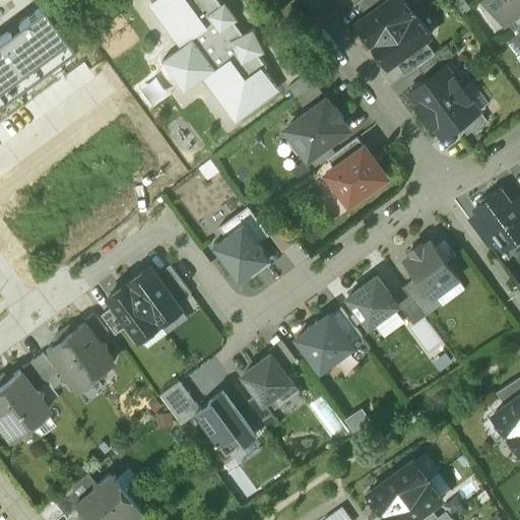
[(155,0),(151,3),(183,46),(161,60),(185,91),(206,76),(237,119),(277,88),(264,69),(267,66),(259,55),(265,52),(254,28),(243,33),(235,21),(239,19),(225,1),(221,4),(218,0),(155,0)]
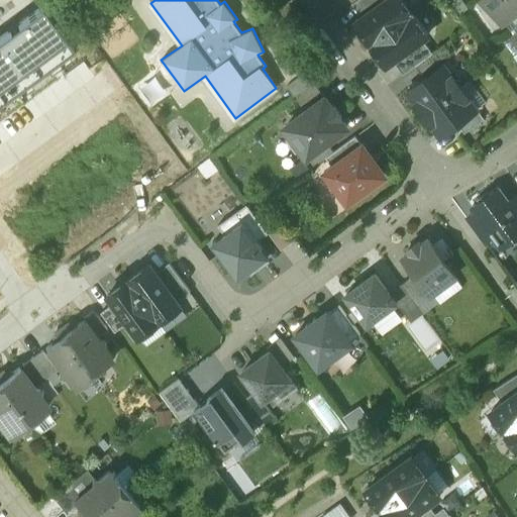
[(355,0),(351,3),(362,17),(385,0),(355,0)]
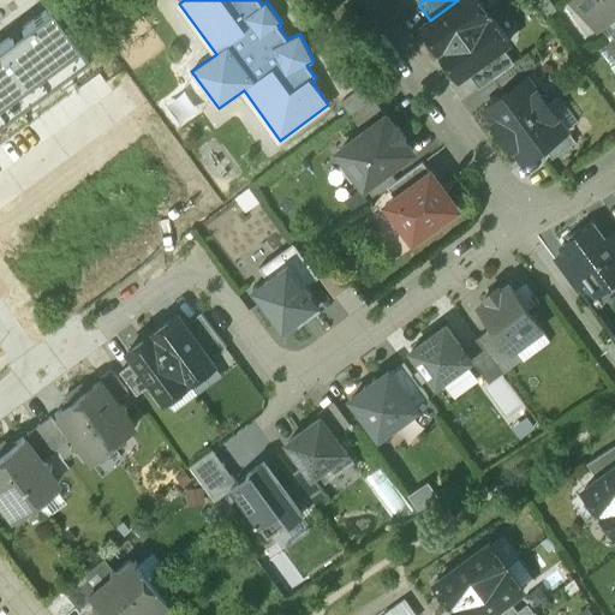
[(479,0),(458,0),(430,21),(423,27),(441,52),(491,16),(479,0)]
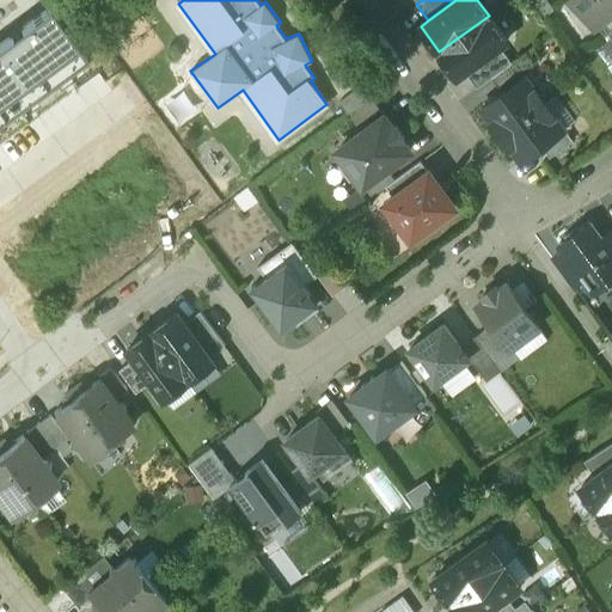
[(600,22),(611,12),(611,0),(574,0),(585,13),(589,8),(600,22)]
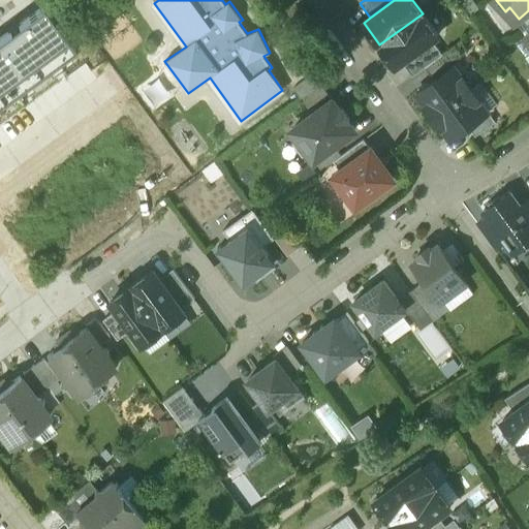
[(0,103),(73,51),(41,7),(0,37),(0,103)]
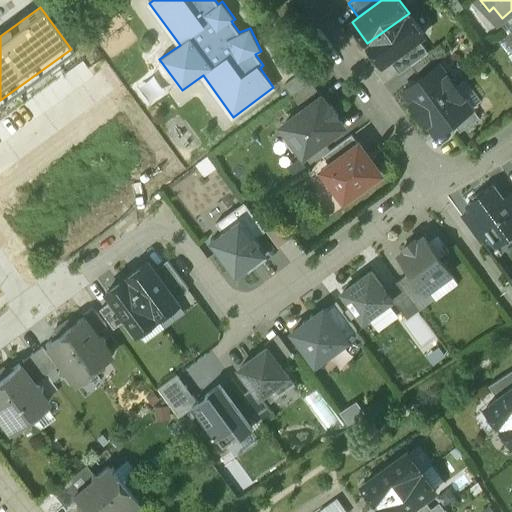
[(493,7),(489,11),(497,22),(502,18),(493,7)]
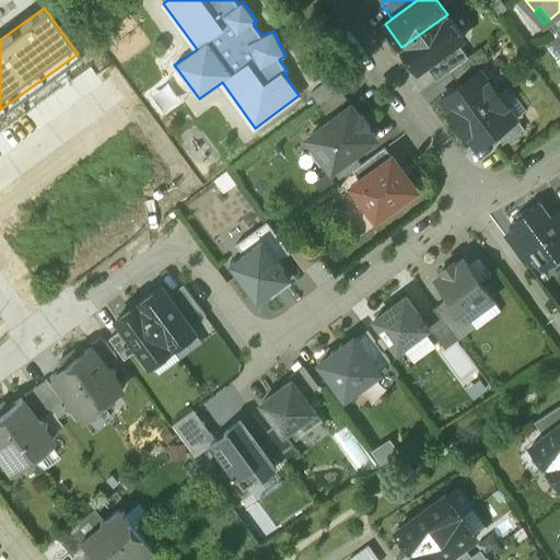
[(447,14),(401,47),(418,70),(426,65),(457,42),(464,37),(447,14)]
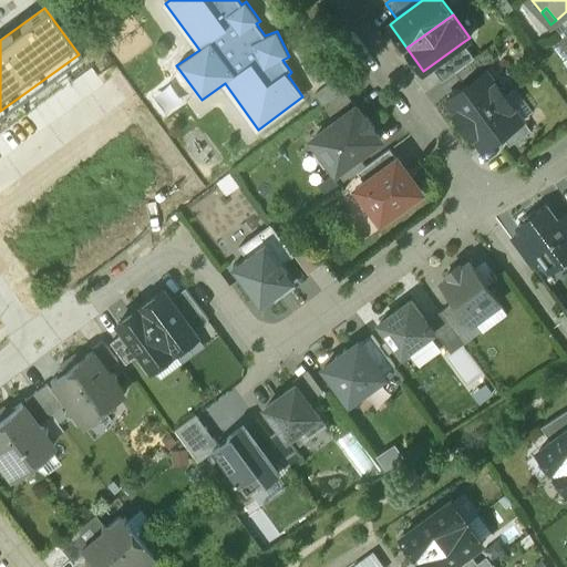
[(463,42),(431,65),(442,81),(455,72),(474,58),(463,42)]
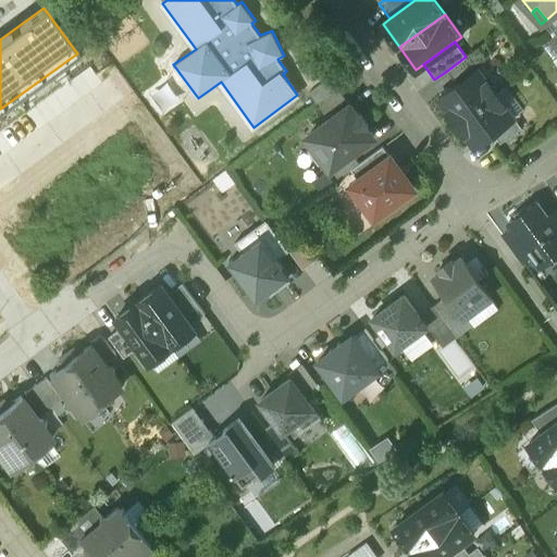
[(466,57),(447,71),(455,81),(486,58),(479,48),(466,57)]
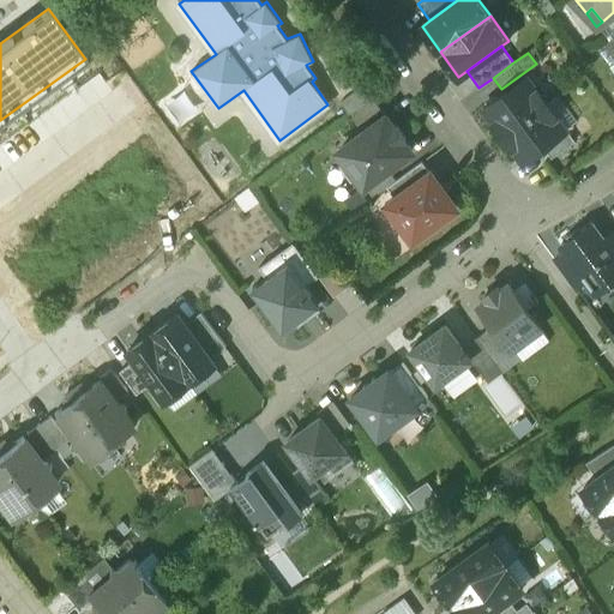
[(501,136),(547,103),(527,76),(482,109),(492,121),(491,122),(501,136)]
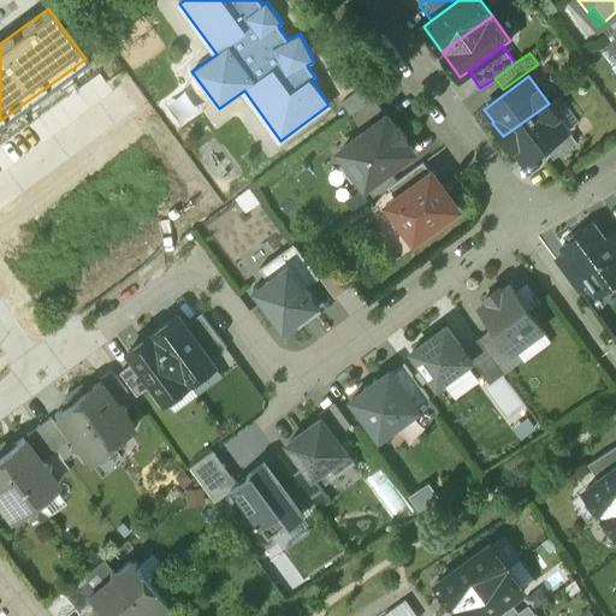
[(164,105),(181,124),(202,106),(185,87),(164,105)]
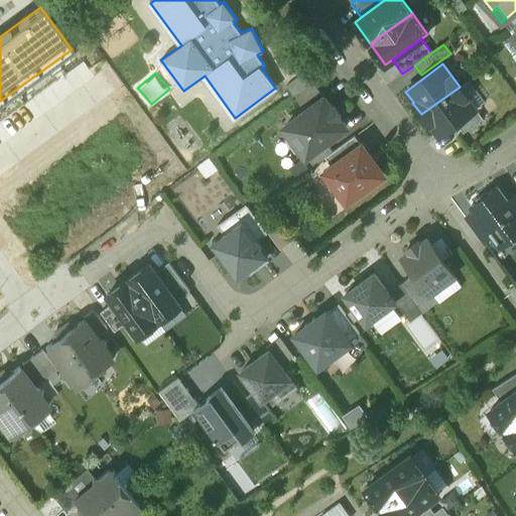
[(312,82),(292,96),(300,106),(319,91),(312,82)]
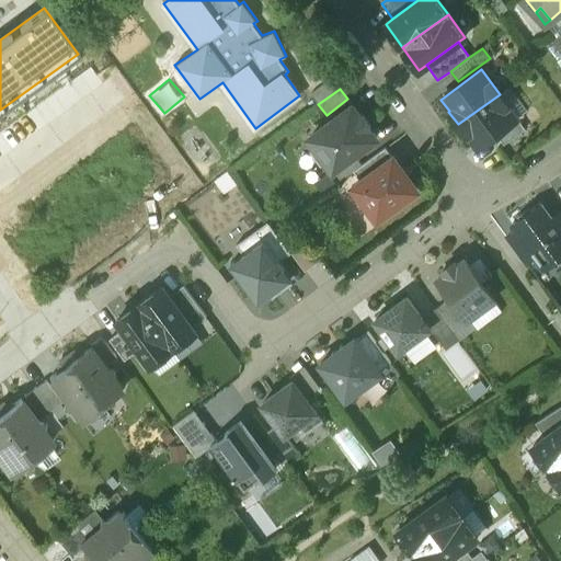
[(500,94),(458,124),(467,137),(468,136),(477,148),(496,134),(517,118),(500,94)]
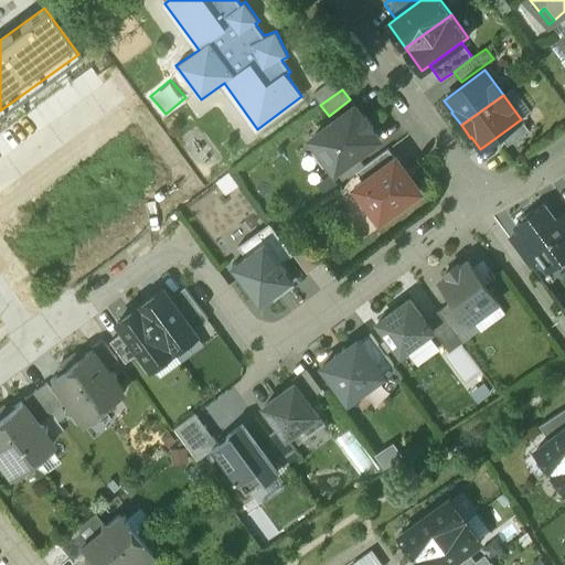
[(336,171),(356,156),(379,139),(371,129),(373,127),(364,116),(362,117),(354,107),(311,139),(318,148),(312,152),(323,167),(329,162),(336,171)]
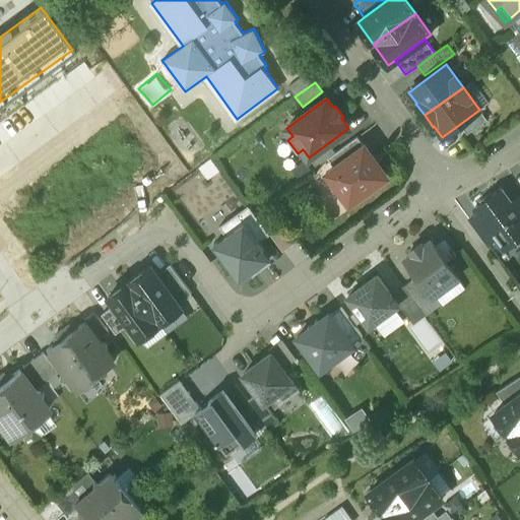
[(479,110),(460,124),(467,134),(486,120),(479,110)]
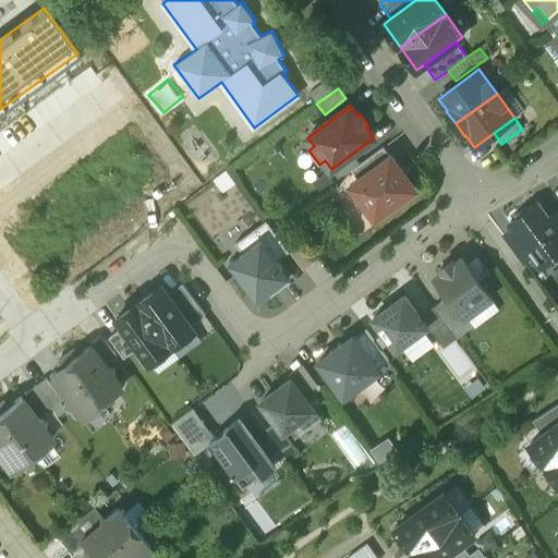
[(360,164),(351,170),(359,180),(390,157),(384,147),(360,164)]
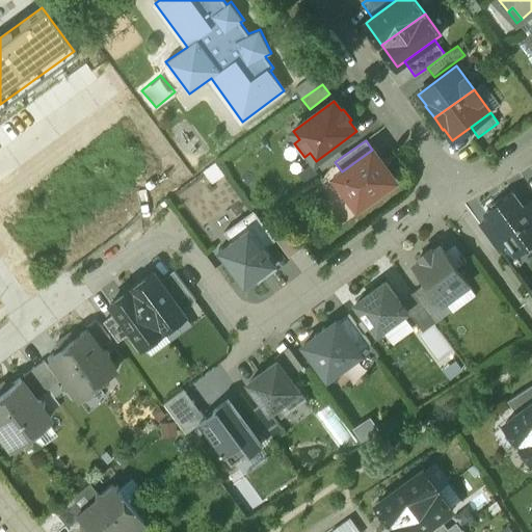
[(335,162),(343,156),(336,147),(316,161),(323,171),(335,162)]
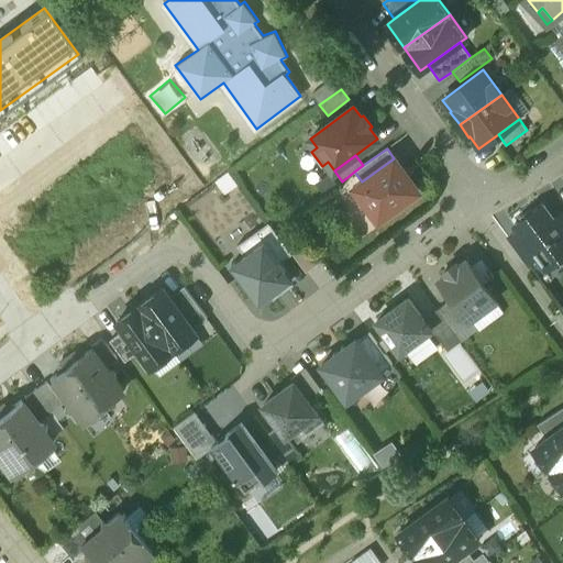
[(394,158),(362,181),(355,187),(378,219),(418,190),(394,158)]
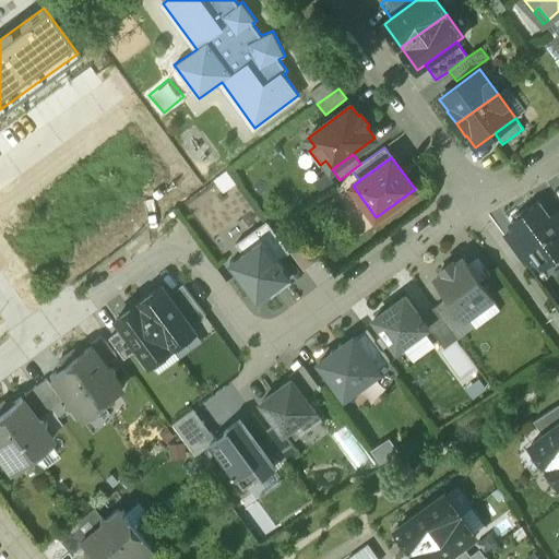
[(533,254),(542,268),(558,254),(558,232),(549,218),(539,204),(511,225),(514,229),(533,254)]
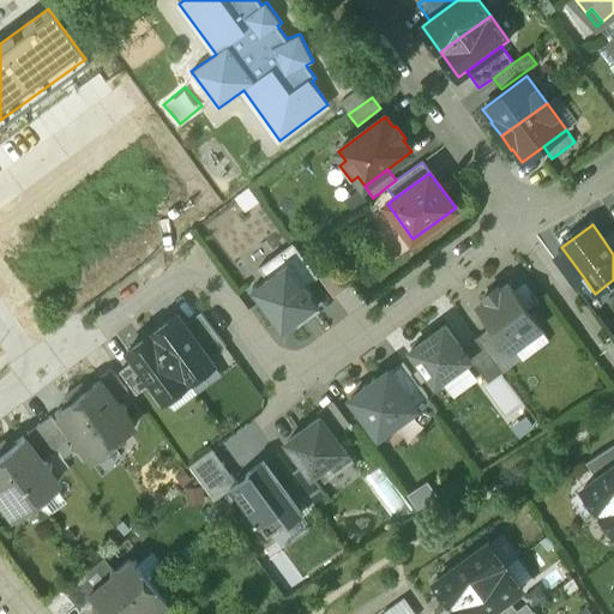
[(613,230),(603,240),(613,254),(613,230)]
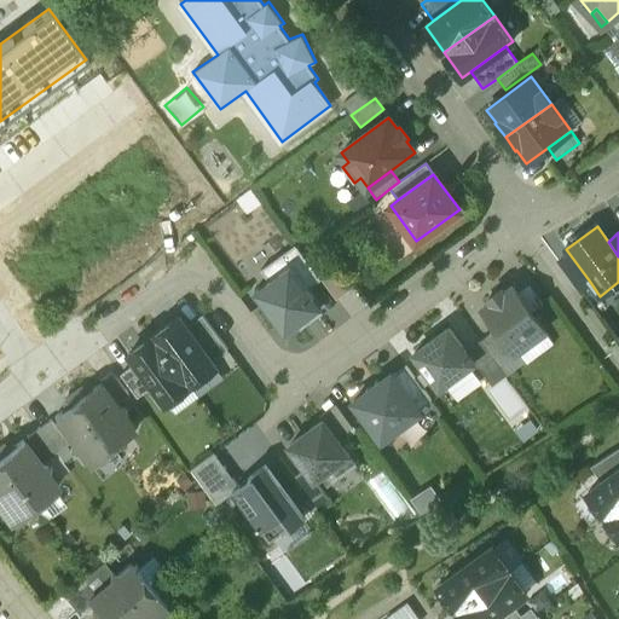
[(295,244),(283,254),(308,289),(322,279),(295,244)]
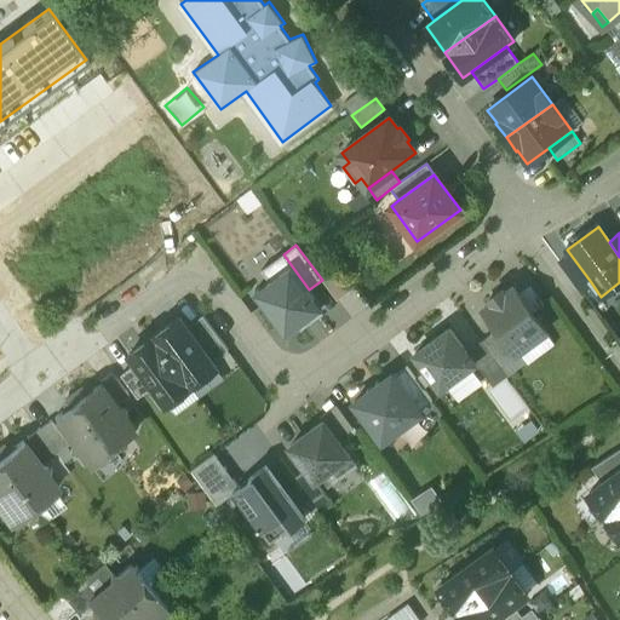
[(286,334),(300,325),(303,322),(300,319),(320,304),(309,290),(283,254),(260,270),(269,281),(254,292),(286,334)]
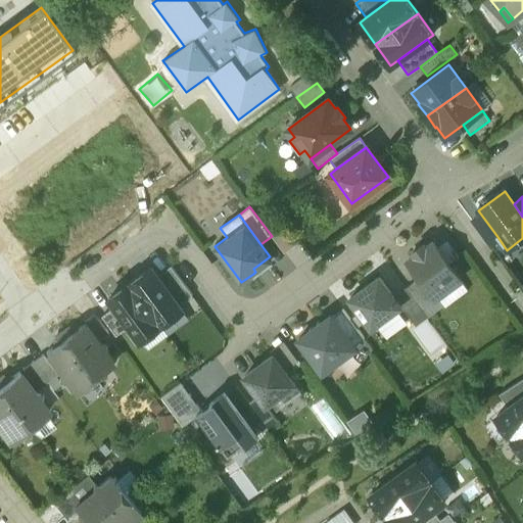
[(489,246),(498,238),(481,215),(471,222),(489,246)]
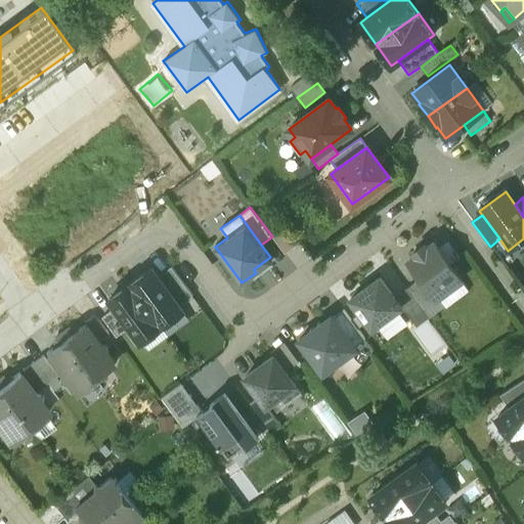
[(416,257),(409,261),(421,277),(436,298),(461,279),(434,244),(428,248),(425,245),(413,254),(416,257)]
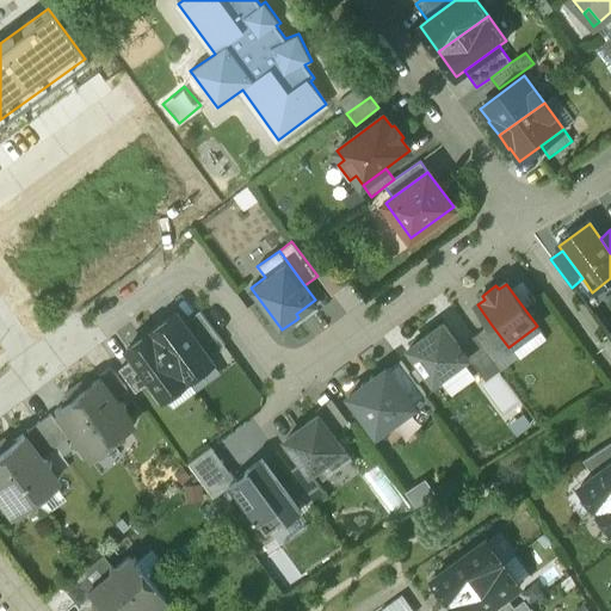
[(298,318),(296,320),(297,321),(319,306),(315,300),(296,314),(298,318)]
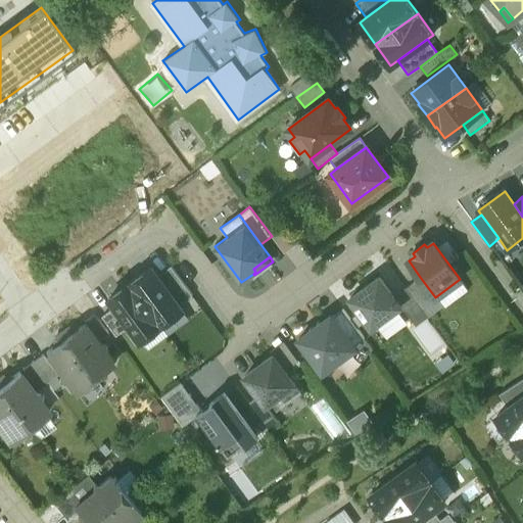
[(157,276),(179,305),(192,295),(171,266),(157,276)]
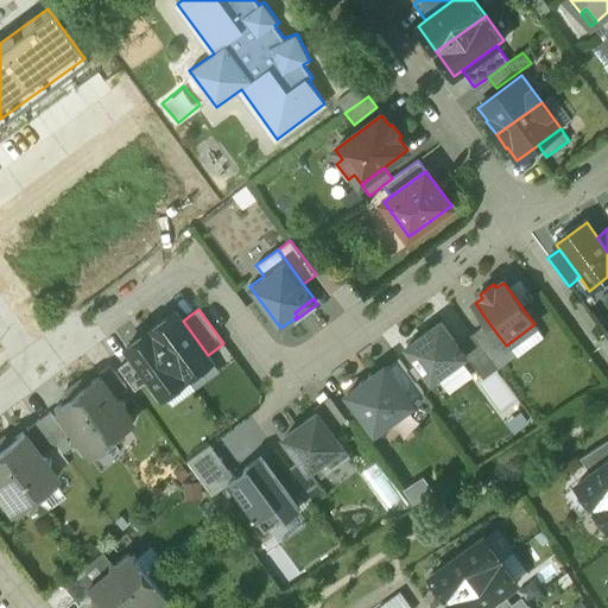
[(183,321),(176,311),(151,329),(188,378),(211,360),(208,355),(183,321)]
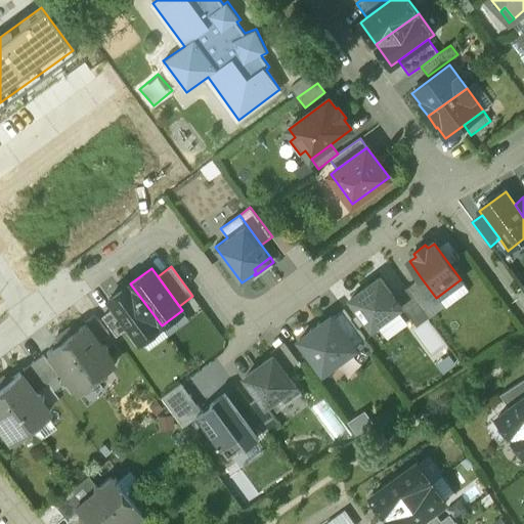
[(436,298),(421,277),(408,288),(430,317),(444,307),(436,298)]
